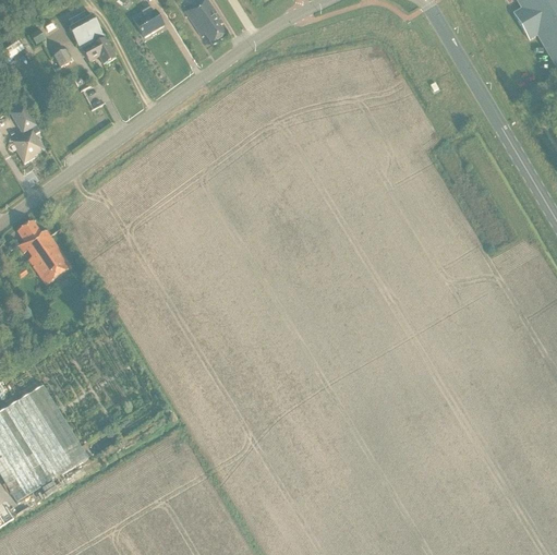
[(212,43),(226,34),(219,23),(222,21),(208,0),(198,0),(183,10),(201,35),(205,33),(212,43)]
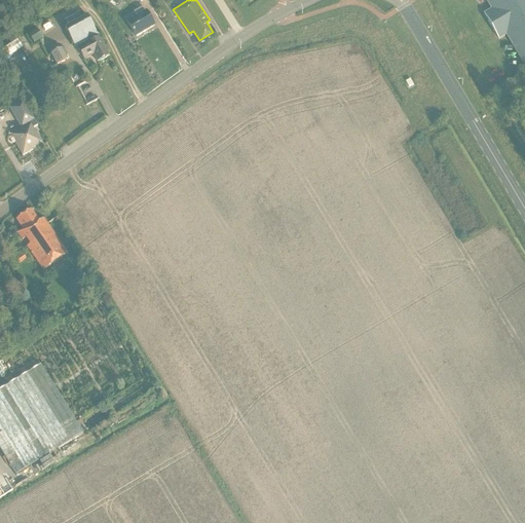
[(524,64),(524,63),(524,0),(487,0),(491,7),(484,11),(498,36),(505,31),(524,64)]
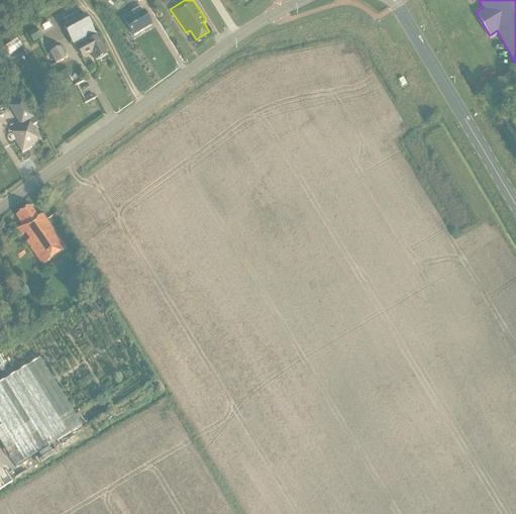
[(132,33),(151,22),(143,8),(140,9),(138,5),(130,9),(133,13),(124,18),(132,33)]
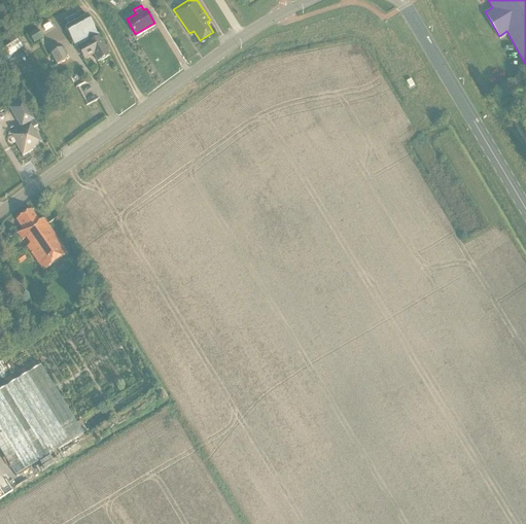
[(64,26),(74,45),(98,33),(86,13),(64,26)]
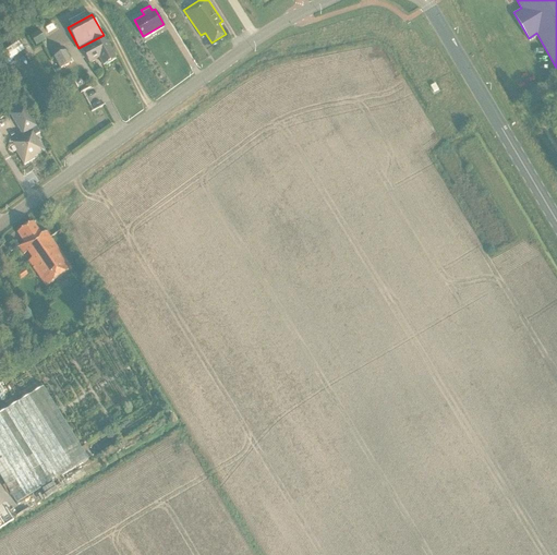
[(31,36),(35,41),(44,36),(40,31),(31,36)]
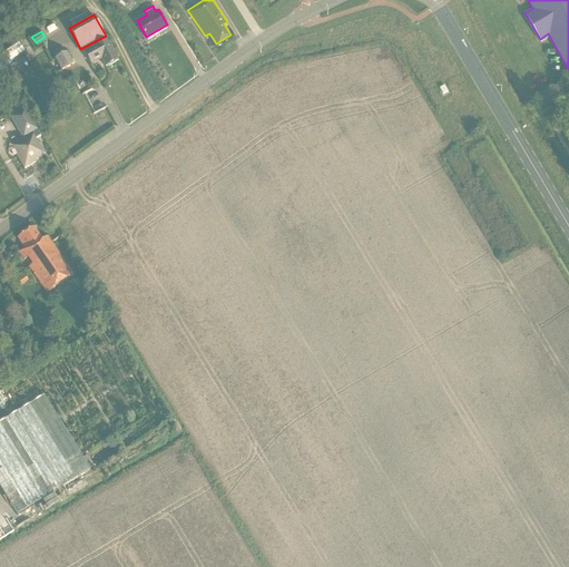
[(17,54),(28,41),(23,37),(12,49),(17,54)]
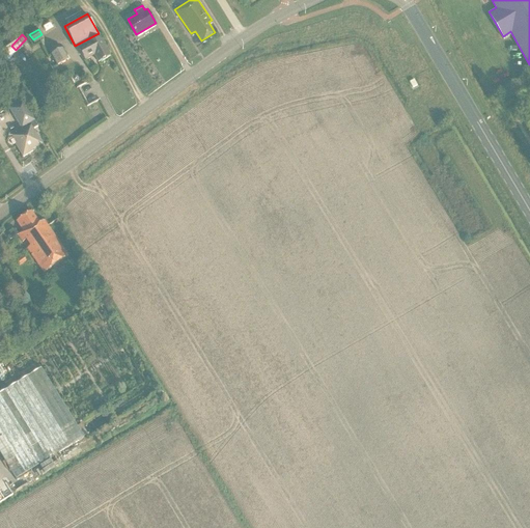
[(98,59),(109,53),(100,34),(78,46),(84,57),(93,52),(98,59)]
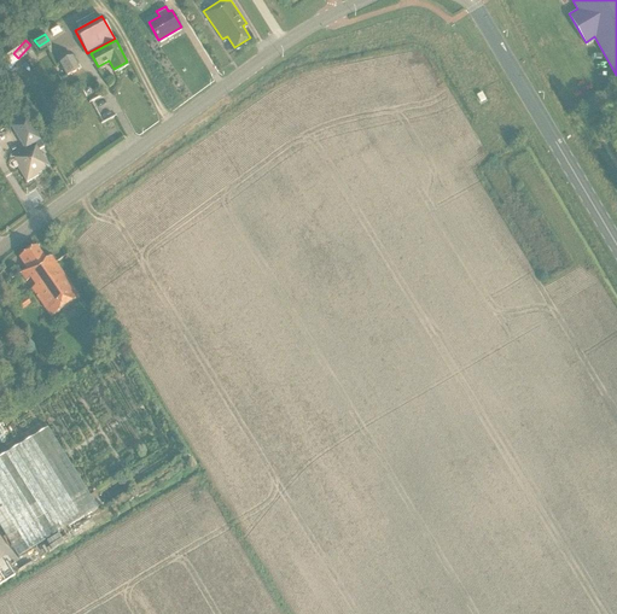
[(79,66),(71,54),(59,63),(67,74),(79,66)]
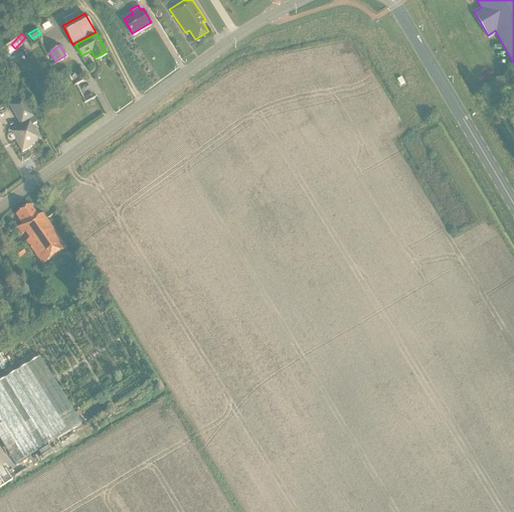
[(70,77),(67,72),(61,76),(64,81),(70,77)]
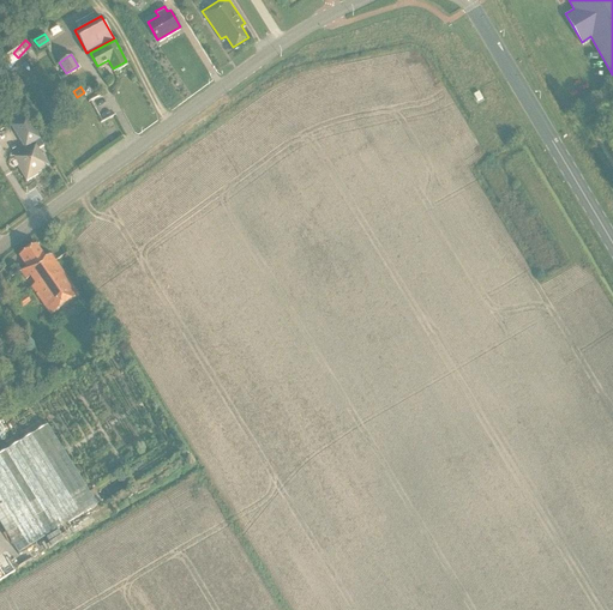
[(43,143),(34,127),(25,114),(11,122),(25,148),(13,155),(18,163),(18,164),(25,177),(36,171),(36,170),(47,163),(37,146),(43,143)]
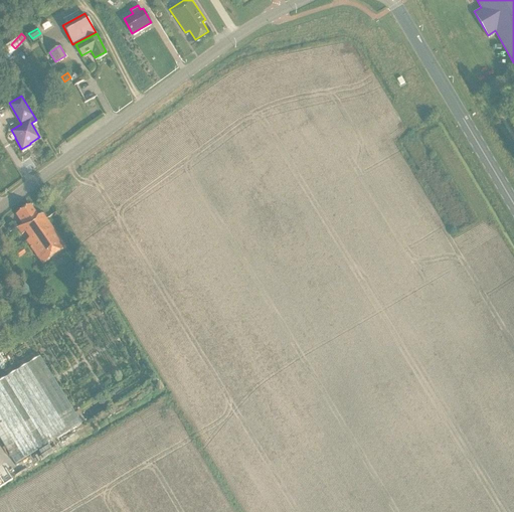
[(29,202),(15,212),(21,221),(16,224),(20,231),(24,229),(28,236),(25,238),(41,262),(65,245),(42,210),(37,214),(29,202)]
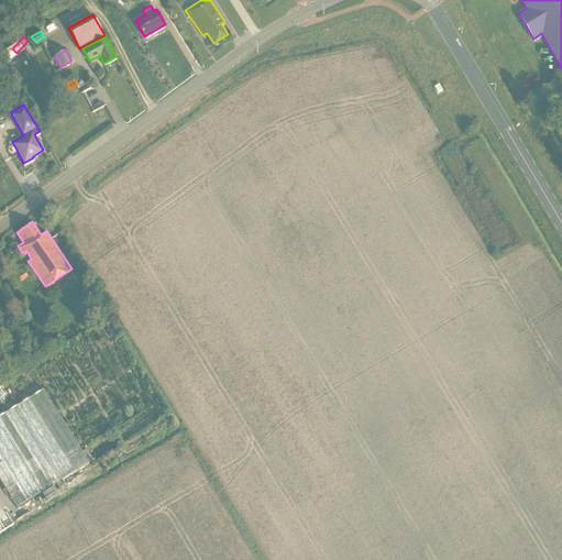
[(17,282),(28,274),(23,268),(12,276),(17,282)]
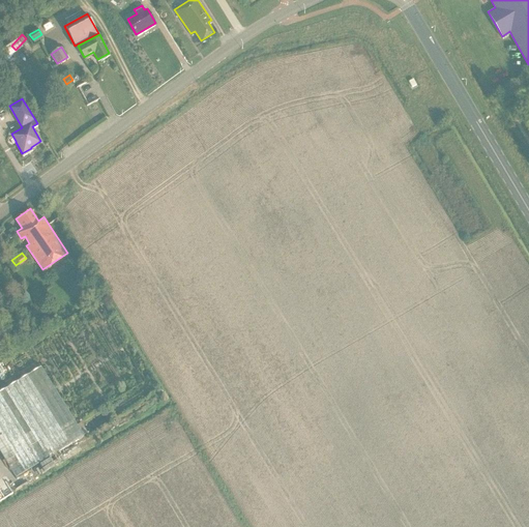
[(40,364),(6,386),(0,389),(0,451),(16,475),(87,431),(81,420),(77,423),(40,364)]
